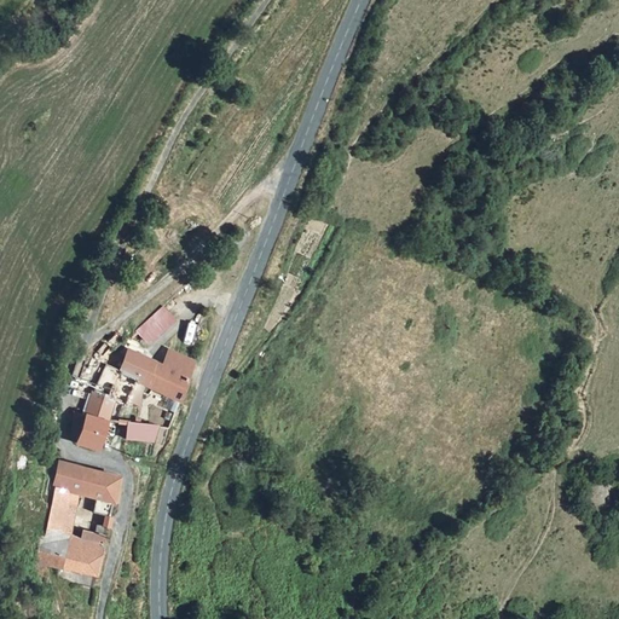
[(152,336),(172,316),(161,305),(138,329),(145,336),(152,336)]
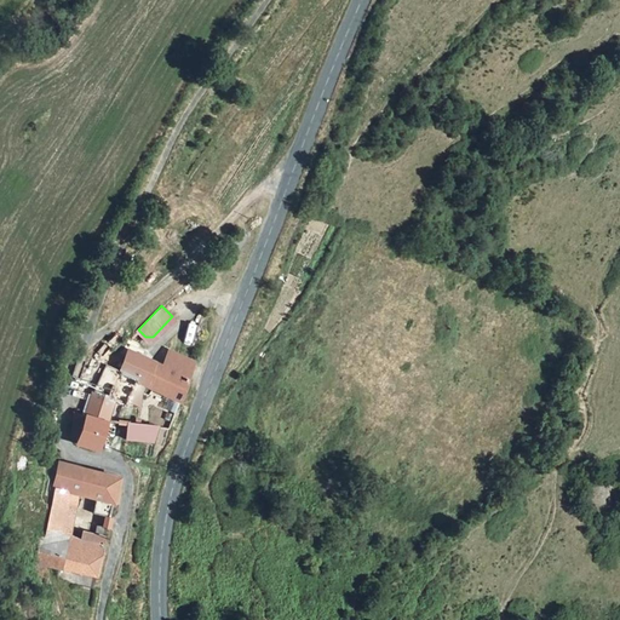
[(137,355),(139,348),(131,344),(128,351),(120,369),(120,371),(119,373),(136,380),(143,384),(153,362),(137,355)]
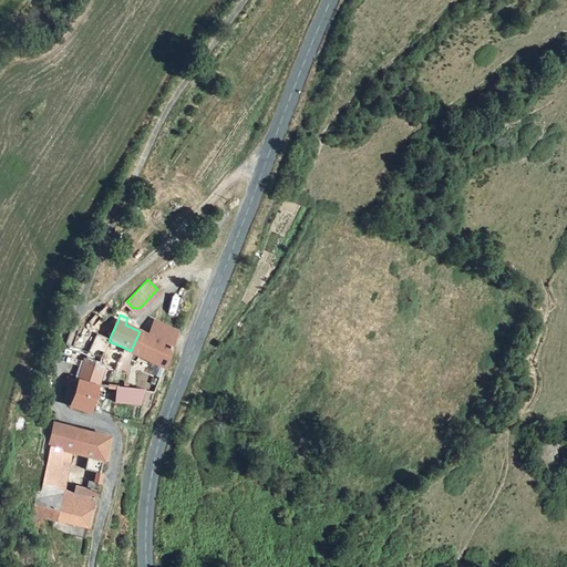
[(144,391),(153,392),(165,368),(177,330),(154,320),(147,334),(140,331),(131,351),(131,352),(126,362),(134,366),(138,356),(148,360),(154,362),(150,373),(145,383),(137,382),(135,390),(116,389),(113,402),(137,404),(144,391)]
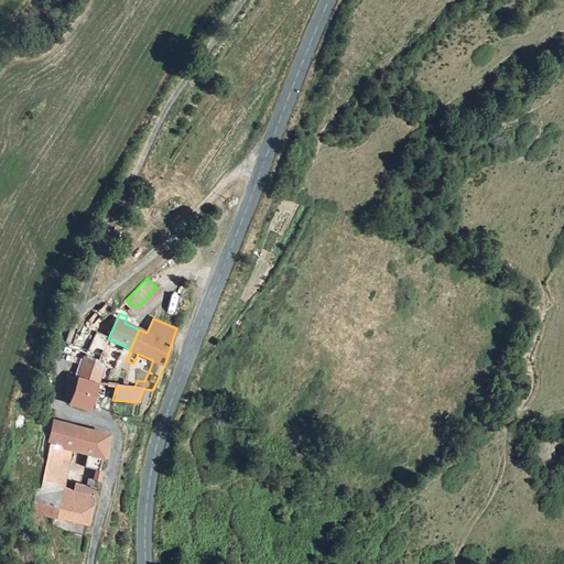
[(85,358),(80,372),(96,377),(100,366),(112,371),(115,365),(122,348),(123,346),(108,339),(109,337),(109,336),(97,333),(84,357),(85,358)]
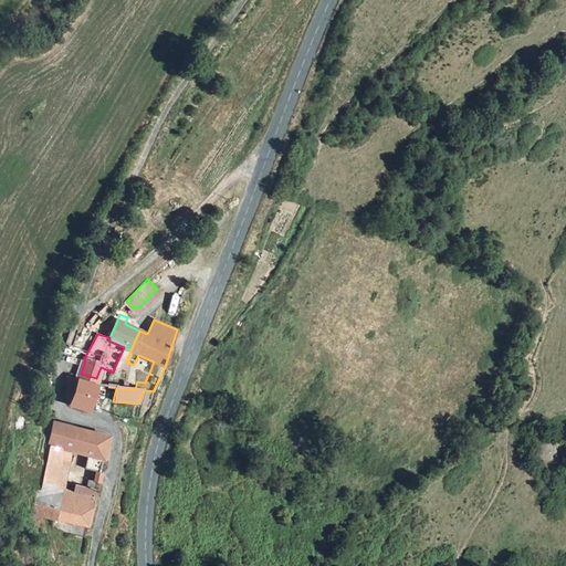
[(130,350),(124,347),(123,349),(115,366),(126,371),(126,362),(130,352),(130,350)]
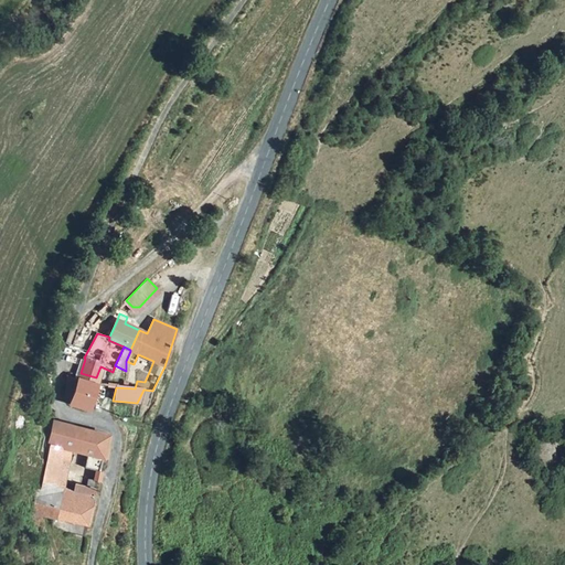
[(144,370),(149,372),(153,361),(148,359),(144,370)]
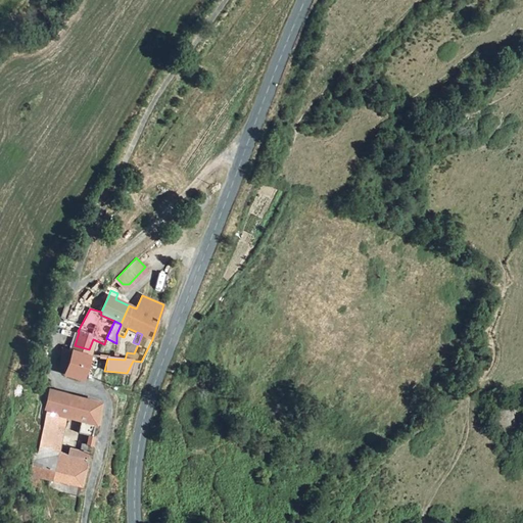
[(65,370),(75,345),(65,342),(60,368),(65,370)]
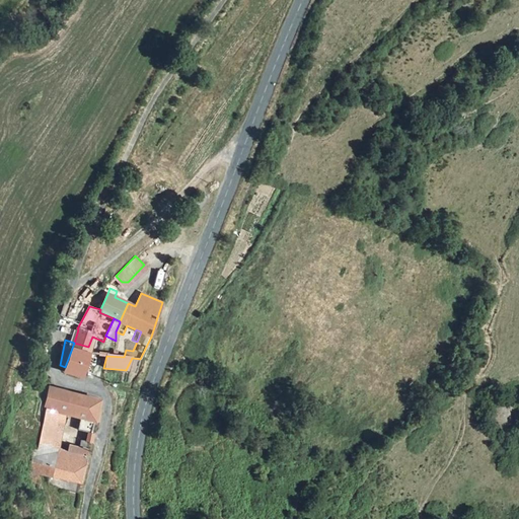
[(79,377),(88,349),(88,347),(74,343),(65,367),(64,371),(79,377)]
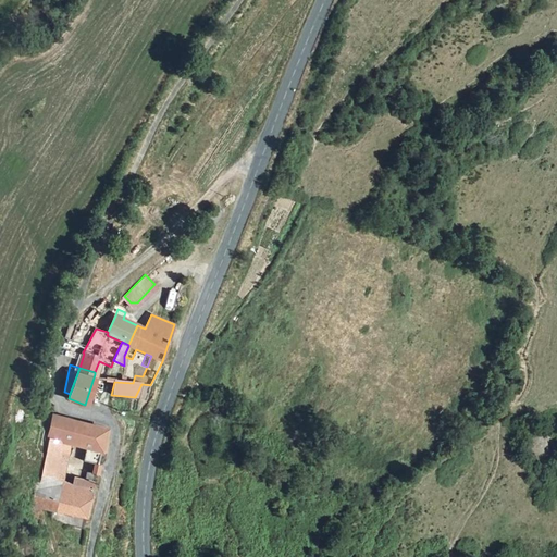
[(104,429),(51,416),(48,441),(65,446),(65,453),(71,454),(73,446),(87,449),(85,461),(99,463),(102,445),(104,429)]
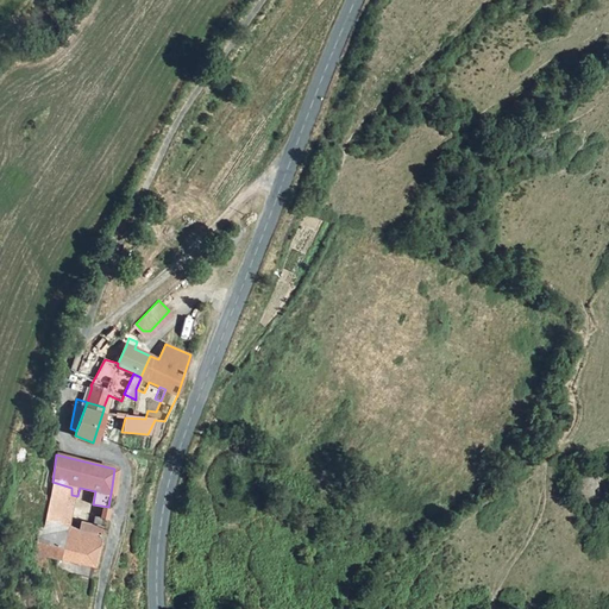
[(64,523),(71,495),(71,488),(52,482),(43,529),(37,529),(35,553),(56,558),(57,545),(60,535),(62,522),(64,523)]
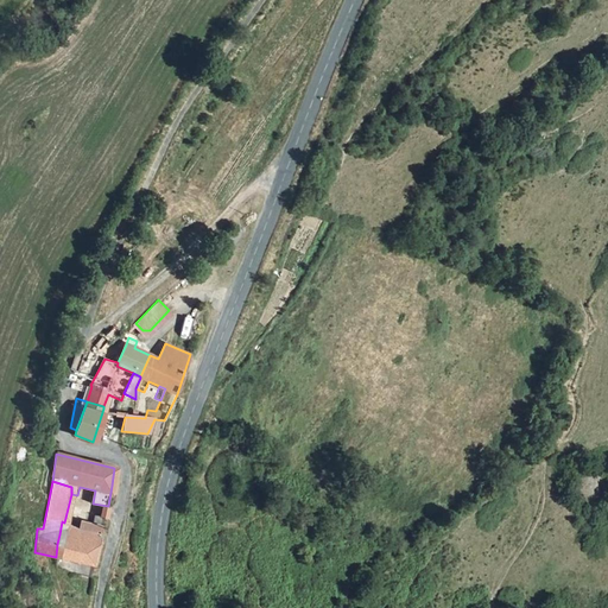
[(112,486),(108,506),(107,510),(115,506),(119,488),(112,486)]
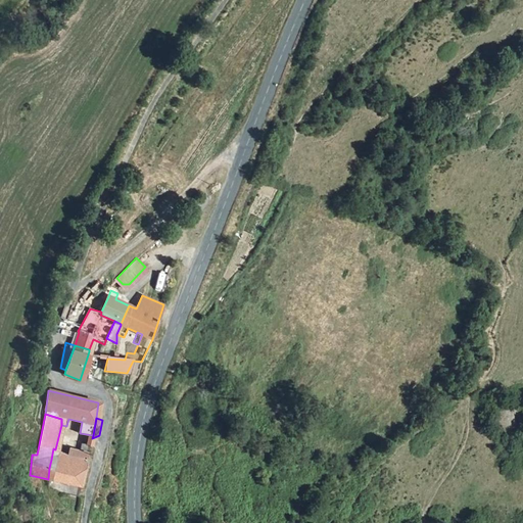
[(82,443),(80,452),(88,455),(91,445),(82,443)]
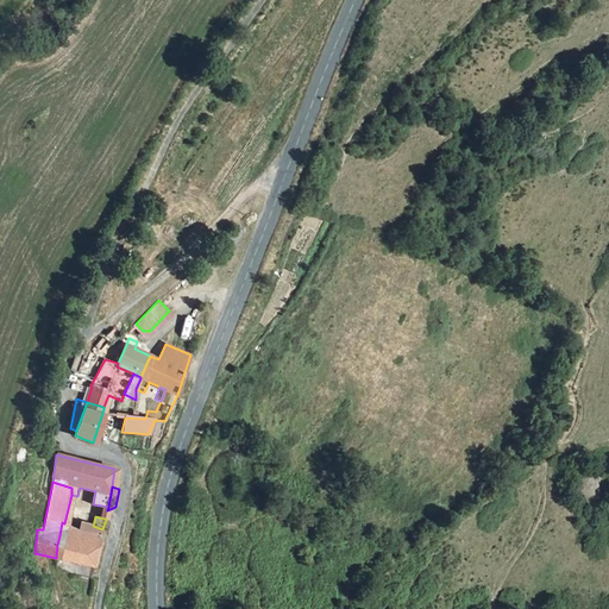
[(101,537),(86,533),(80,532),(64,523),(62,522),(60,535),(57,545),(56,558),(57,558),(74,562),(73,573),(92,578),(94,567),(101,537)]
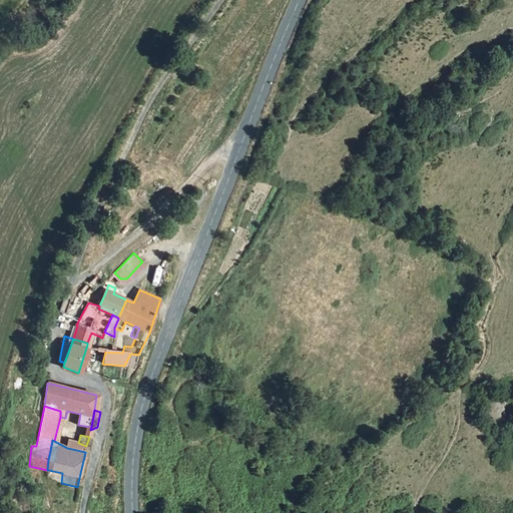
[(75,443),(72,449),(85,452),(86,446),(78,443),(75,443)]
